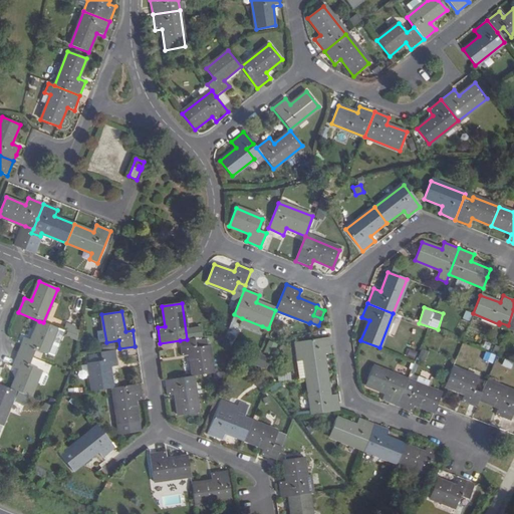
[(260,332),(262,326),(242,318),(239,324),(260,332)]
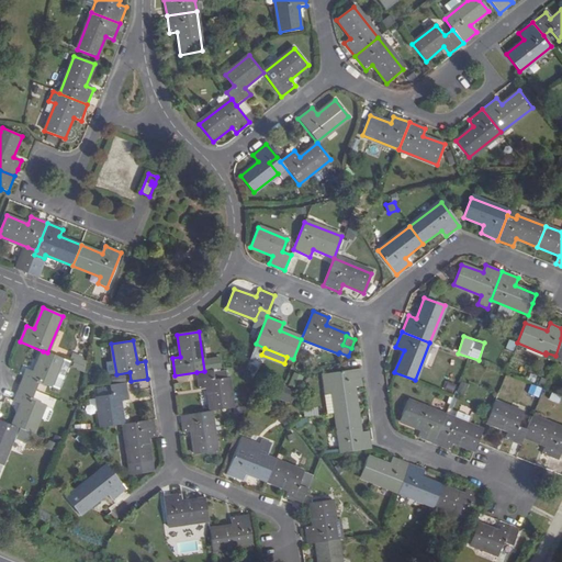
[(51,388),(63,359),(47,352),(43,351),(34,372),(26,369),(23,375),(19,385),(35,391),(38,383),(51,388)]
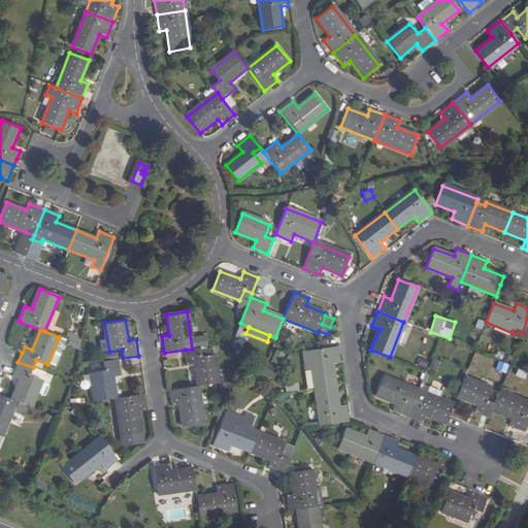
[(69,332),(66,345),(78,349),(81,335),(69,332)]
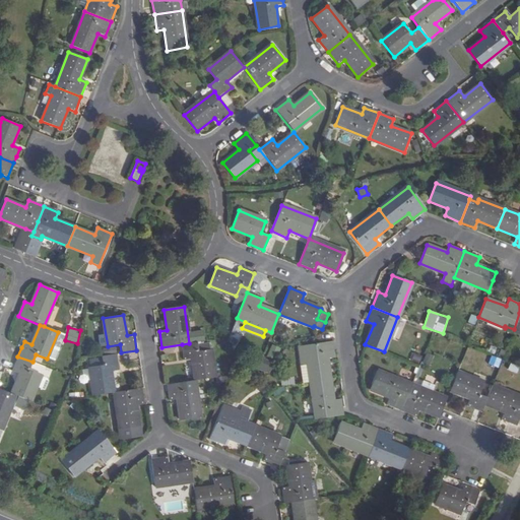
[(197,342),(189,343),(182,344),(184,361),(192,360),(195,380),(214,378),(210,349),(209,349),(208,342),(197,344),(197,342)]
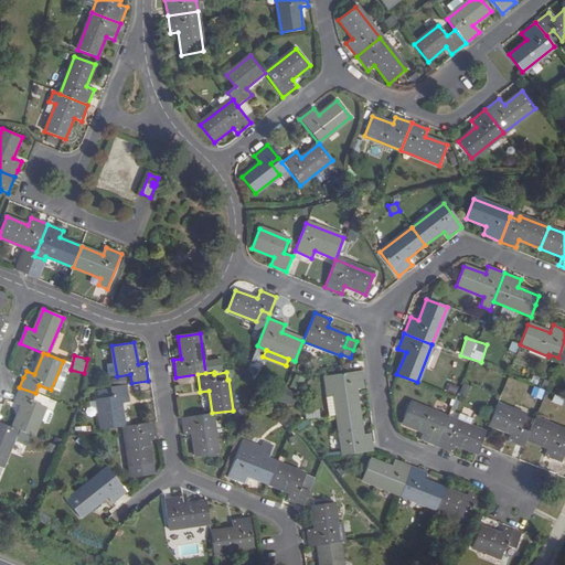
[(338,415),(359,412),(355,390),(364,388),(361,372),(324,376),(326,387),(333,386),(334,396),(338,415)]
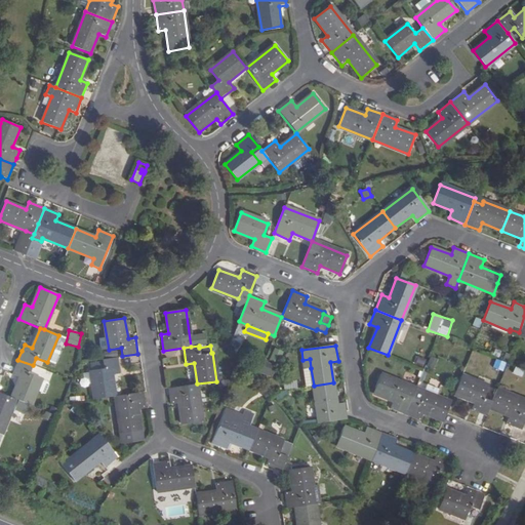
[(278,362),(283,351),(276,348),(270,359),(278,362)]
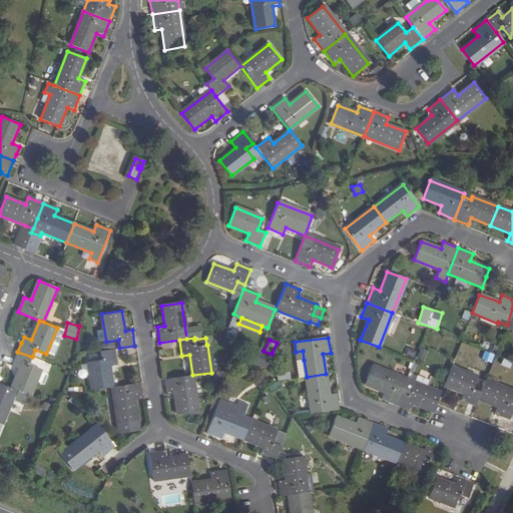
[(92,390),(112,387),(109,366),(117,365),(114,349),(99,352),(101,361),(88,363),(92,390)]
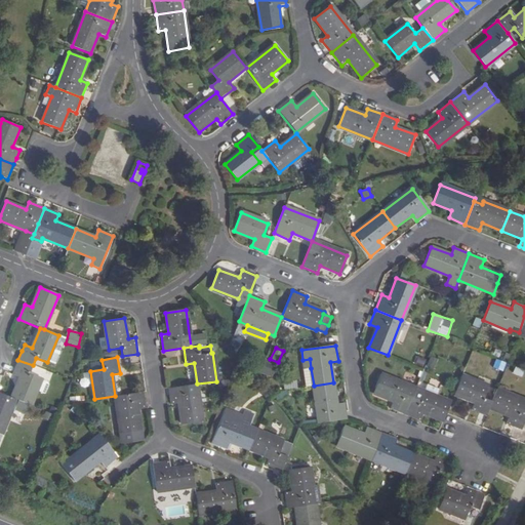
[(497,359),(493,367),(503,371),(508,363),(497,359)]
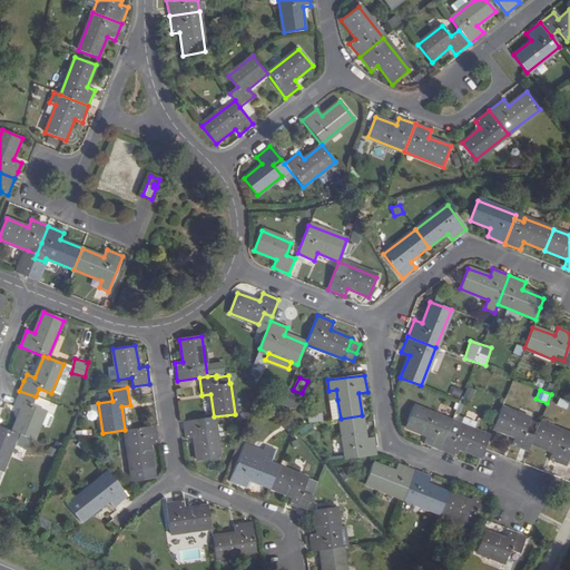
[(32,406),(36,396),(19,391),(12,406),(21,410),(12,432),(18,433),(33,440),(40,423),(46,411),(32,406)]
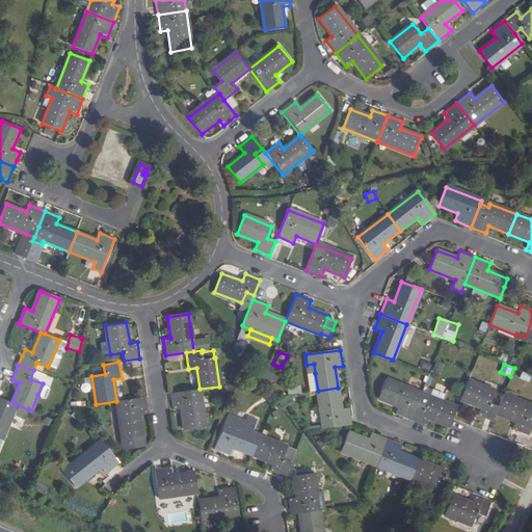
[(269,366),(264,377),(275,381),(281,371),(269,366)]
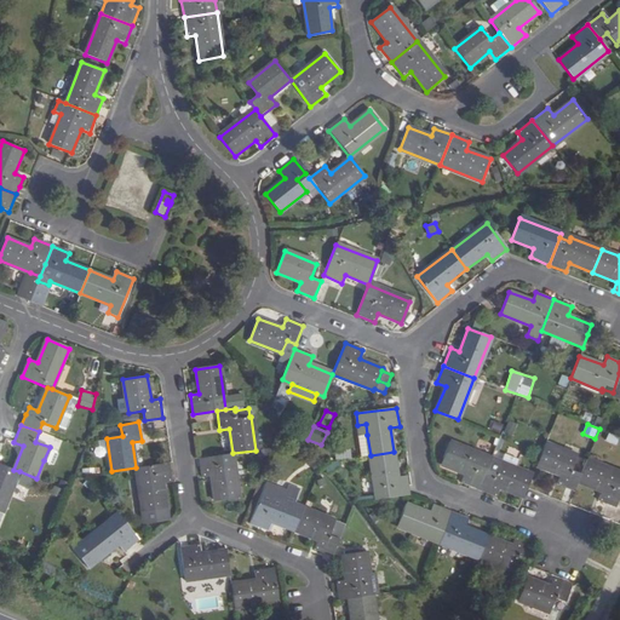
[(616,446),(619,437),(609,434),(607,442),(616,446)]
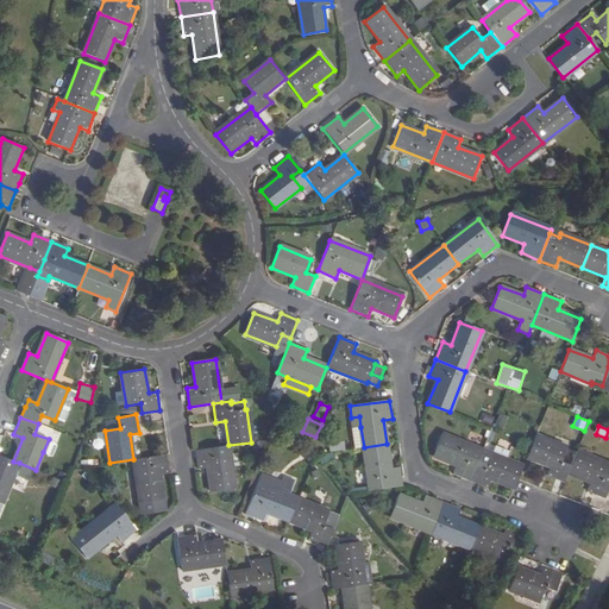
[(452,475),(469,481),(482,449),(443,432),(432,458),(454,468),(452,475)]
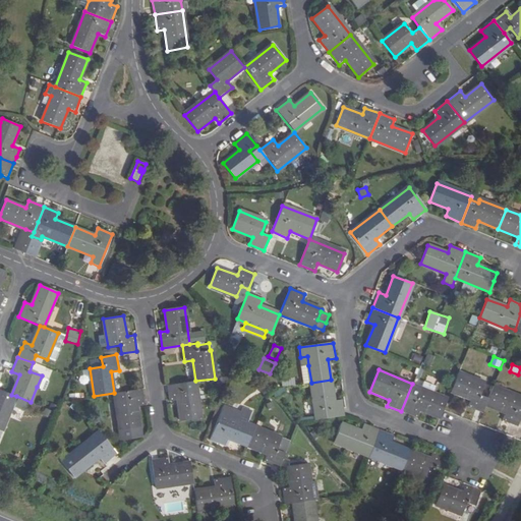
[(467,407),(482,412),(484,406),(487,399),(479,395),(483,384),(457,372),(450,392),(470,400),(467,407)]
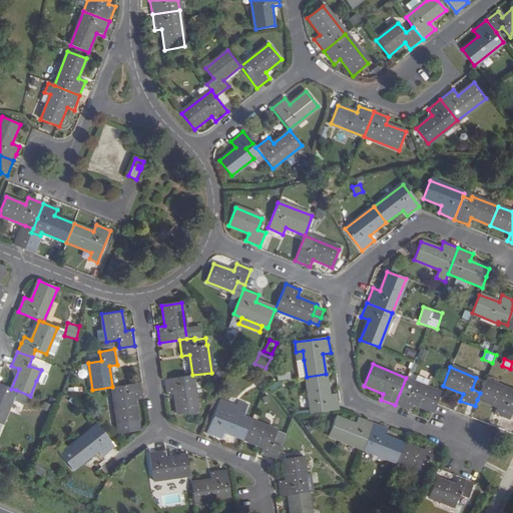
[(47,373),(41,370),(36,381),(42,384),(45,382),(48,376),(47,373)]
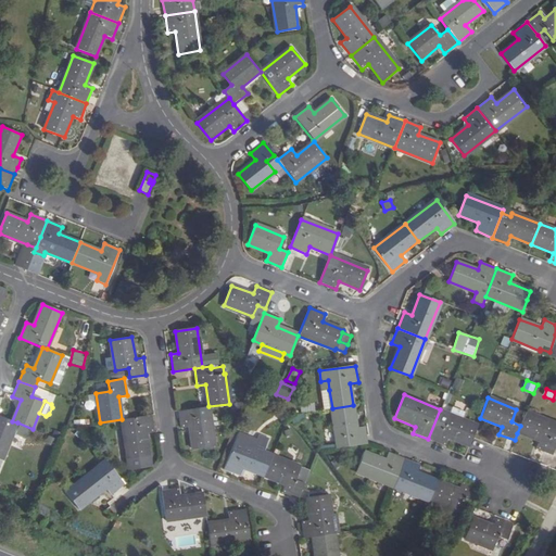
[(332,408),(338,447),(367,443),(365,427),(356,428),(353,405),(332,408)]
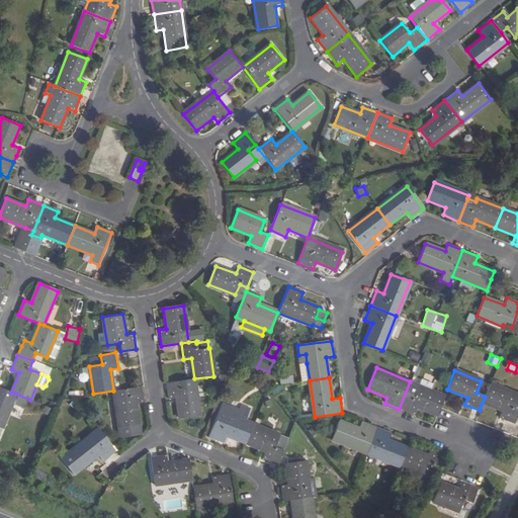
[(422,377),(419,384),(430,389),(433,382),(422,377)]
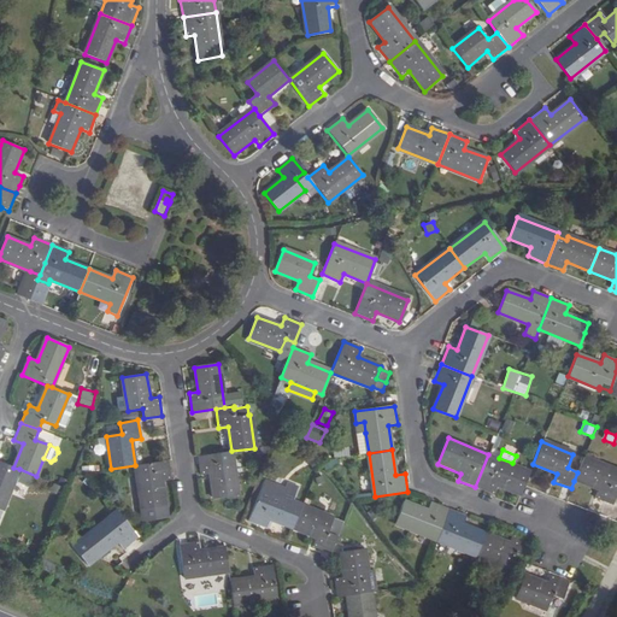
[(216,453),(198,456),(201,475),(210,472),(213,499),(238,497),(233,463),(230,452),(216,453)]
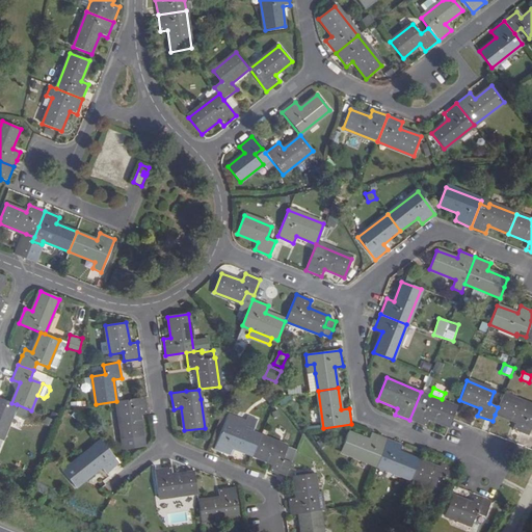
[(448,428),(452,419),(457,405),(442,399),(430,395),(421,392),(409,420),(425,426),(427,420),(448,428)]
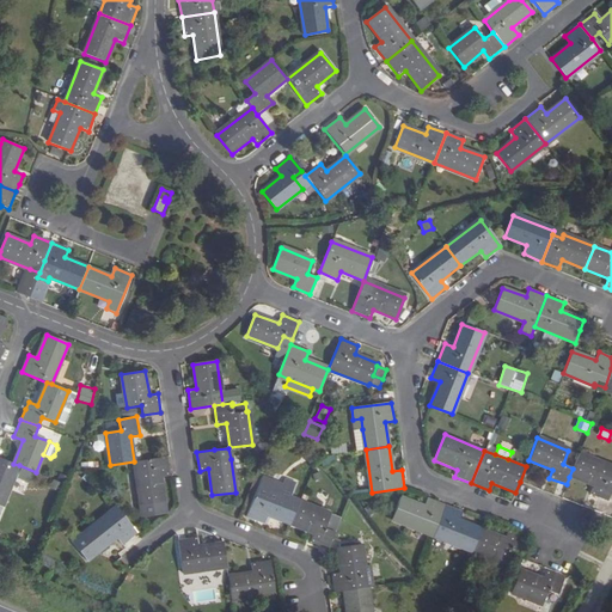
[(324,469),(337,463),(334,454),(320,460),(324,469)]
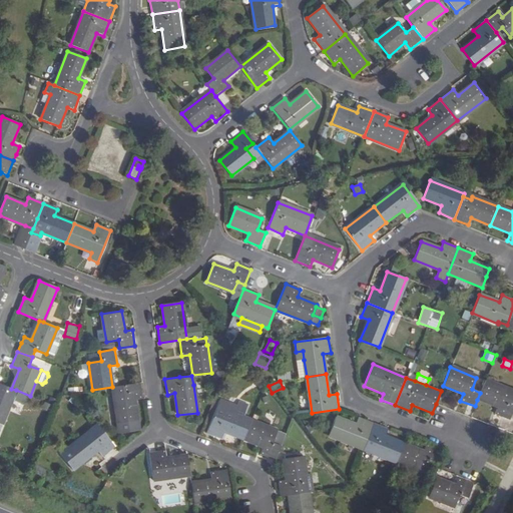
[(512,409),(512,392),(485,381),(480,393),(477,400),(496,407),(494,414),(509,420),(512,409)]
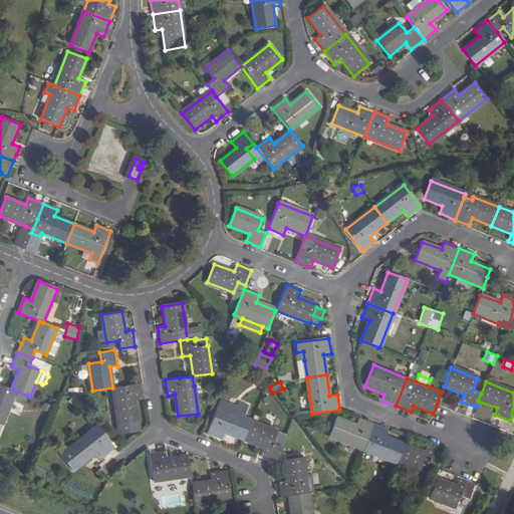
[(143,399),(141,383),(125,386),(113,388),(120,434),(141,431),(136,400),(143,399)]
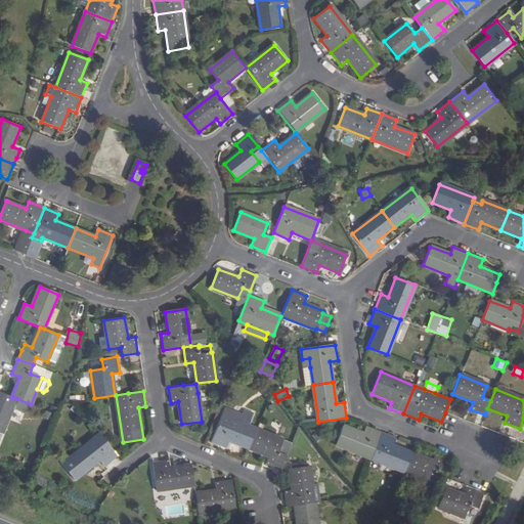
[(11,397),(4,394),(0,392),(0,433),(1,434),(16,398),(11,397)]
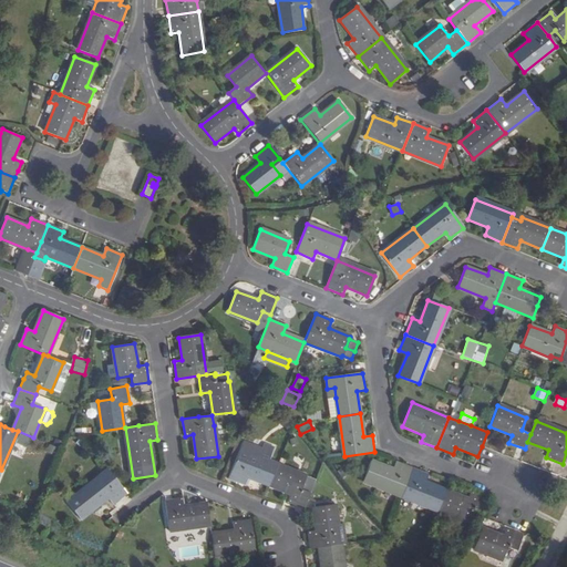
[(248,477),(269,486),(277,466),(259,459),(263,452),(244,443),(228,478),(245,485),(248,477)]
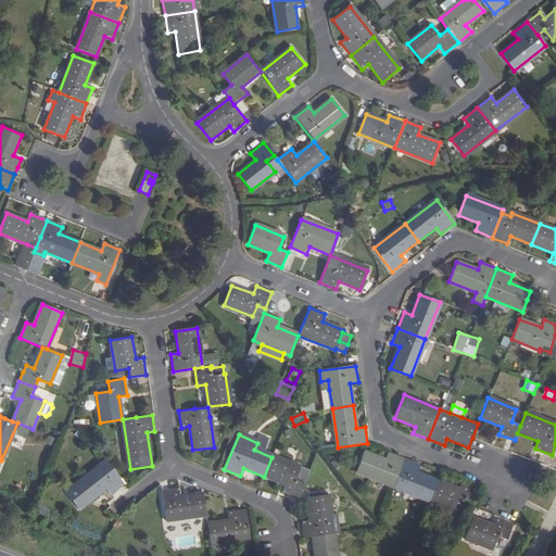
[(393,487),(399,474),(404,458),(389,453),(386,460),(365,452),(356,471),(393,487)]
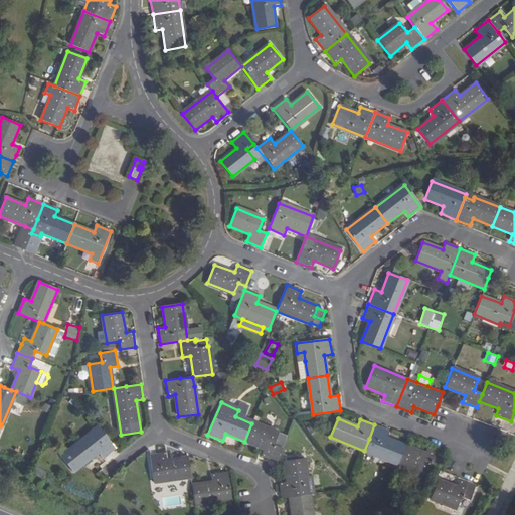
[(251,423),(244,442),(264,450),(261,457),(276,463),(281,448),(273,445),(278,434),(251,423)]
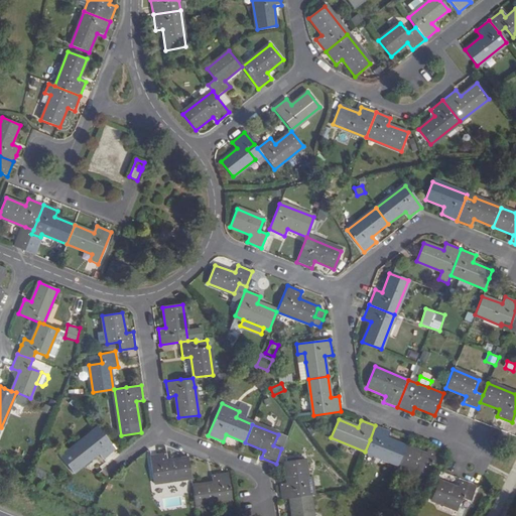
[(373,455),(399,466),(407,446),(387,438),(390,431),(375,425),(370,439),(365,452),(373,455)]
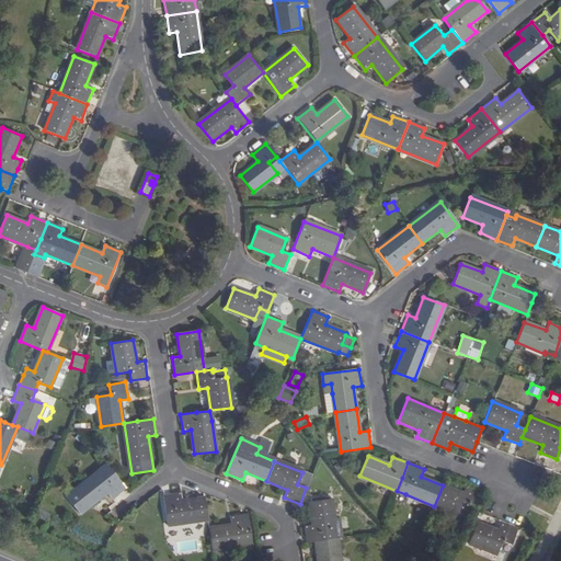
[(67,495),(80,513),(106,493),(112,499),(126,489),(107,465),(67,495)]
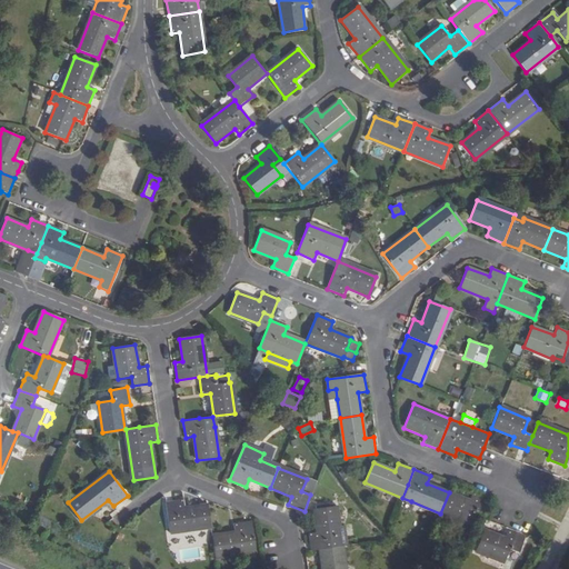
[(473,511),(482,516),(489,499),(479,496),(472,492),(469,501),(449,492),(440,513),(468,525),(473,511)]
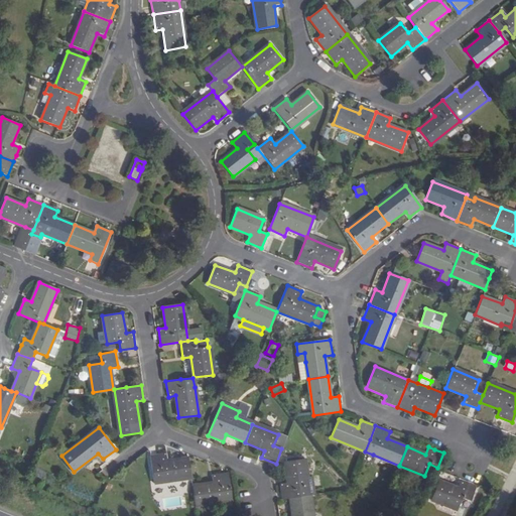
[(190,478),(187,458),(166,461),(165,454),(150,456),(154,483),(190,478)]
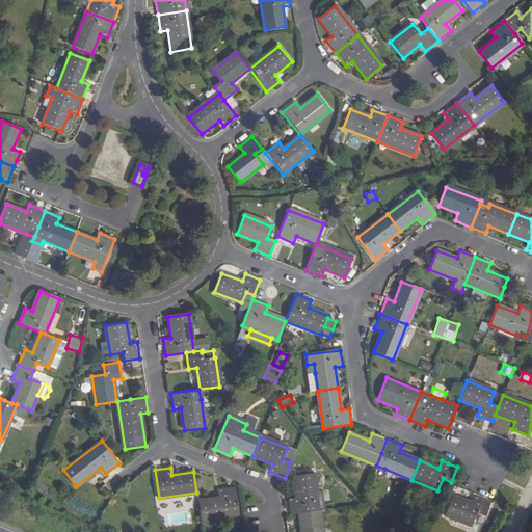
[(288,499),(290,514),(298,513),(319,510),(324,509),(321,491),(316,493),(313,474),(293,477),(296,498),(288,499)]
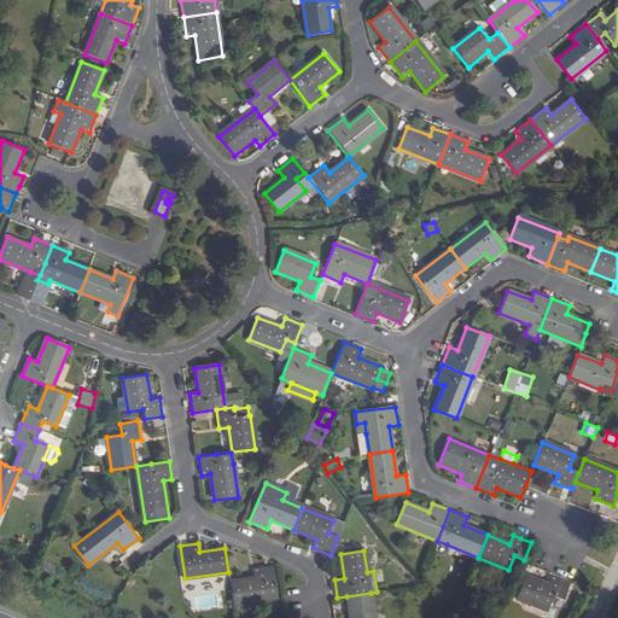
[(229,581),(233,605),(278,599),(273,566),(254,569),(255,578),(229,581)]
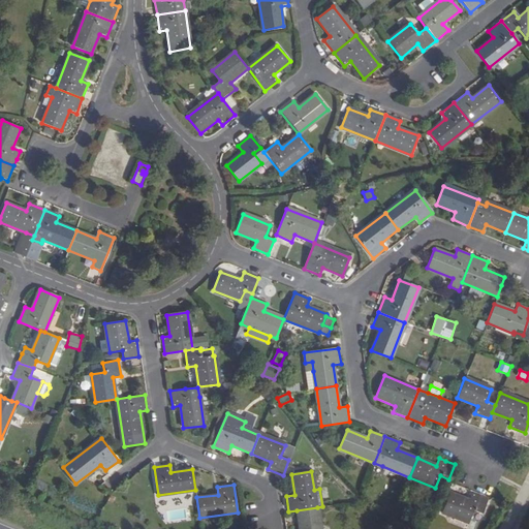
[(449,493),(441,511),(469,522),(474,510),(483,514),(485,508),(489,499),(472,493),(469,501),(449,493)]
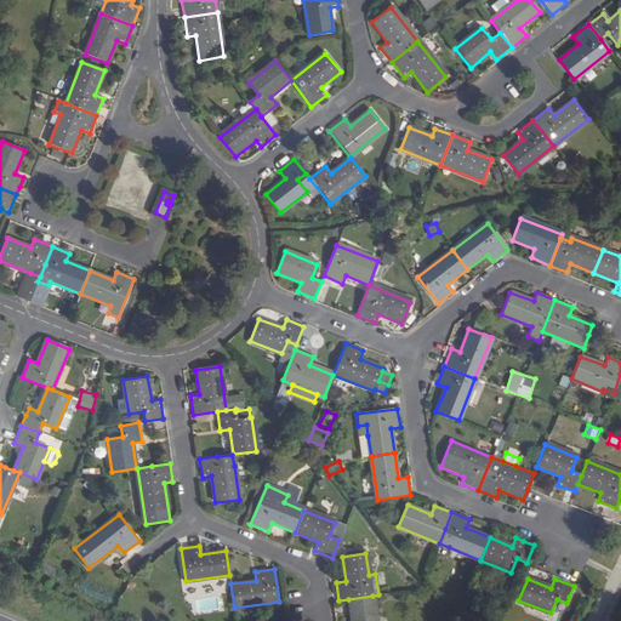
[(375,620),(372,596),(348,599),(351,620),(375,620)]
